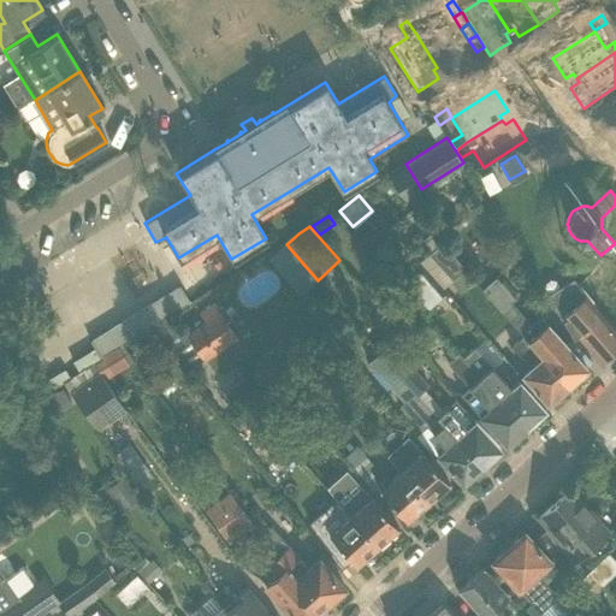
[(440,241),(427,254),(451,280),(465,268),(440,241)]
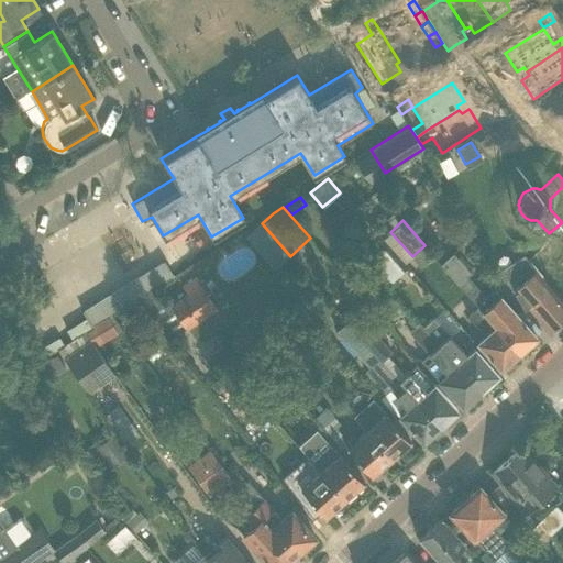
[(257,223),(244,235),(247,239),(253,244),(268,231),(263,224),(262,223),(261,221),(257,223)]
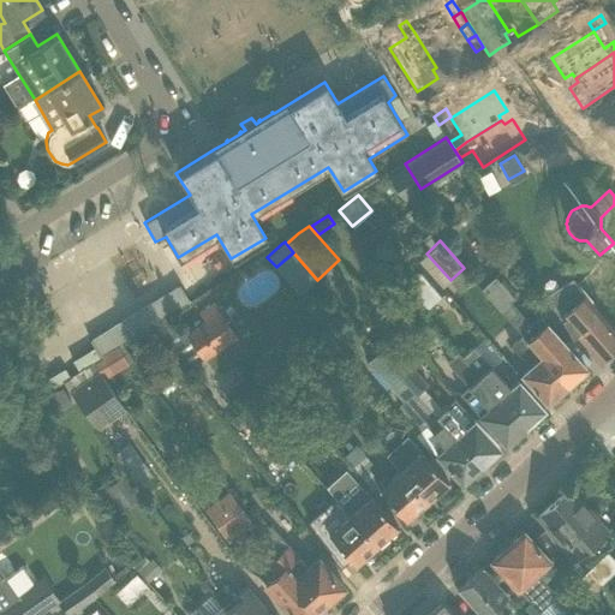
[(419,270),(401,287),(422,311),(441,294),(419,270)]
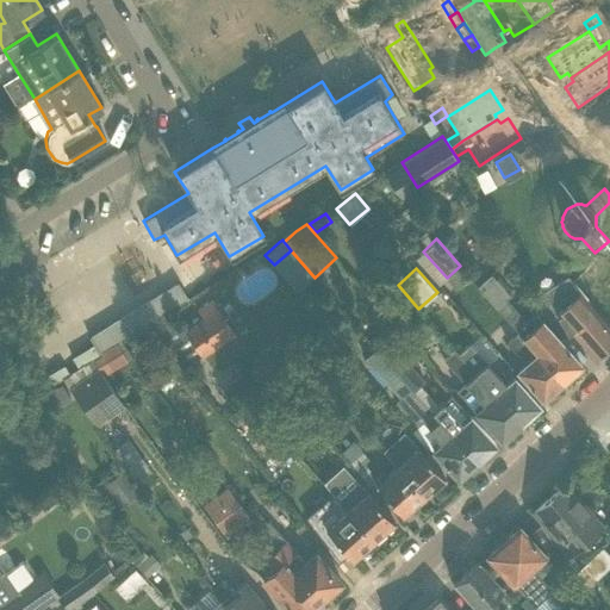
[(516,330),(561,381),(568,374),(571,374),(576,371),(576,368),(580,363),(564,346),(555,336),(534,312),(524,321),(505,299),(509,296),(491,275),(478,287),(493,305),(516,330)]
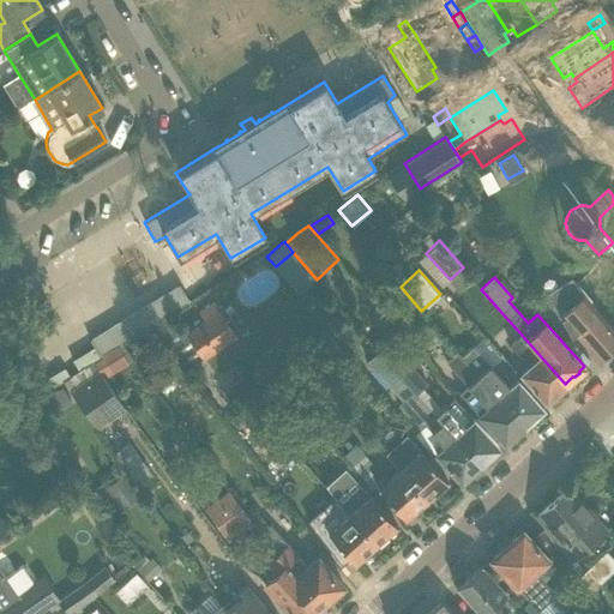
[(575,287),(576,286),(570,280),(546,295),(571,335),(573,332),(582,339),(599,357),(607,350),(611,349),(613,345),(613,332),(587,301),(575,287)]
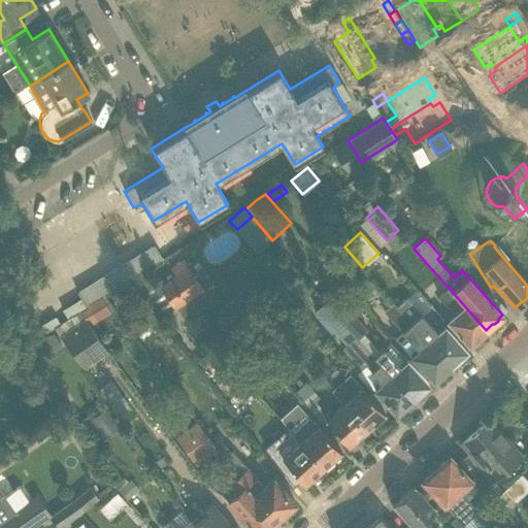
[(153,243),(76,291),(77,293),(81,299),(85,304),(100,295),(108,290),(126,278),(161,257),(153,243)]
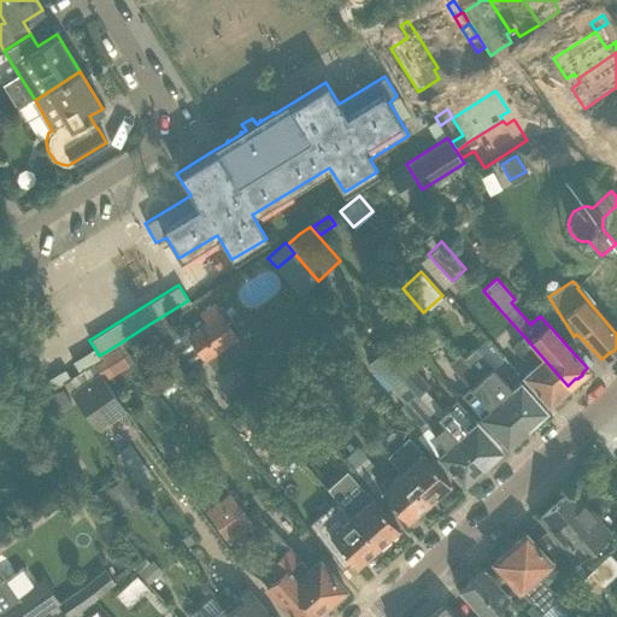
[(210,354),(235,338),(212,305),(200,313),(206,322),(187,336),(204,359),(210,354)]
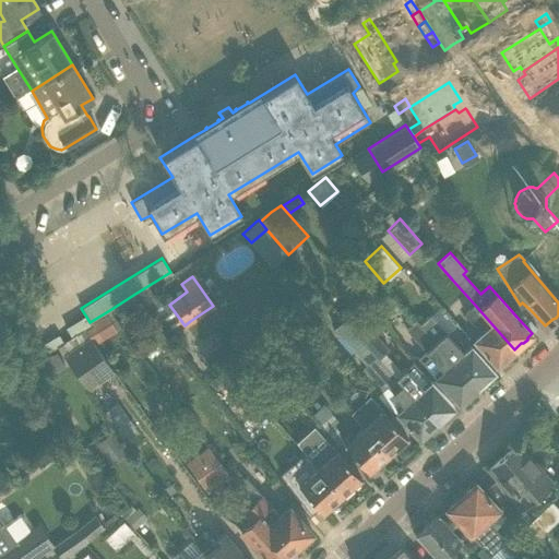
[(150,288),(137,296),(139,298),(150,312),(161,307),(152,292),(150,288)]
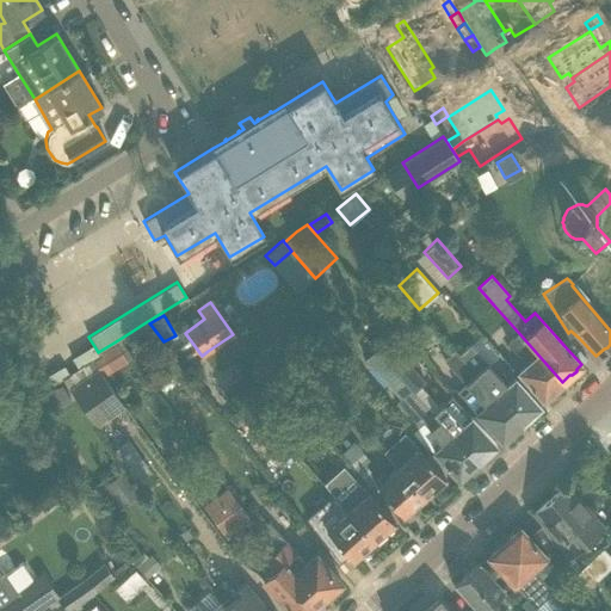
[(146,322),(125,335),(134,350),(154,337),(146,322)]
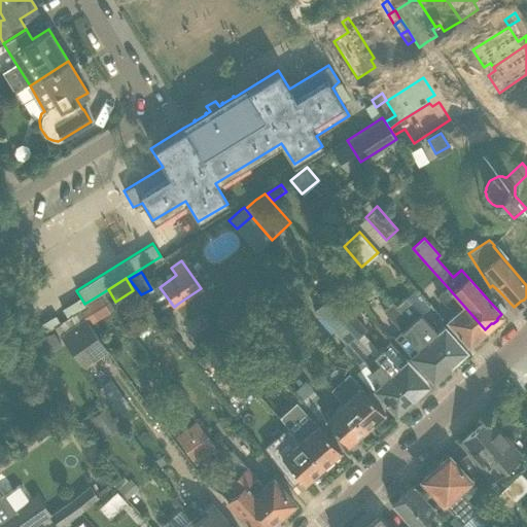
[(279,285),(259,303),(267,312),(286,294),(279,285)]
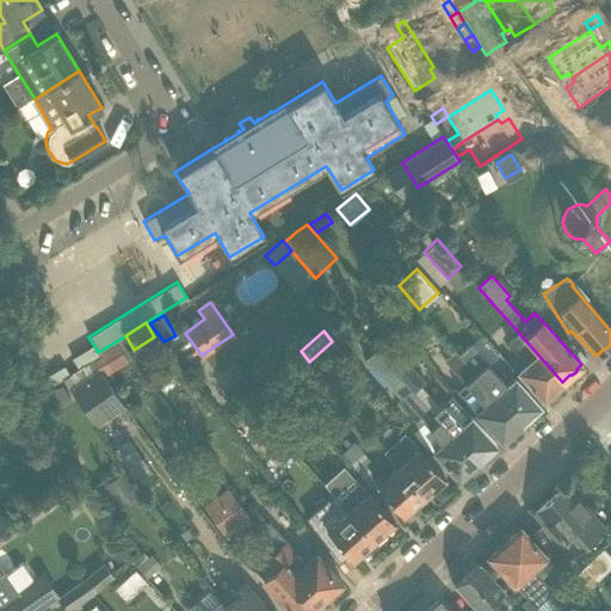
[(517,331),(505,341),(506,343),(525,364),(518,371),(542,399),(547,395),(549,395),(554,392),(554,389),(562,382),(517,331)]
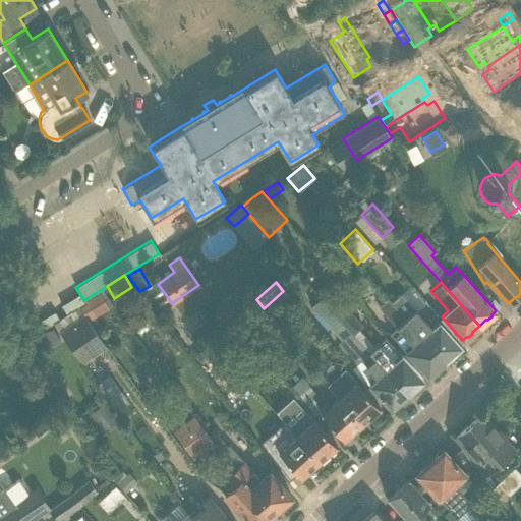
[(330,290),(321,298),(352,333),(354,335),(362,328),(330,290)]
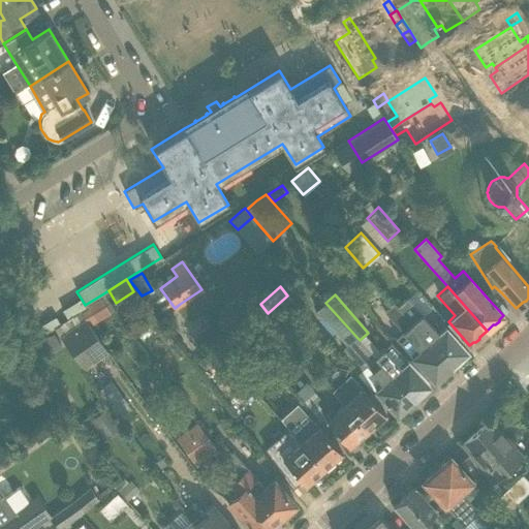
[(86,308),(80,312),(81,314),(84,318),(88,324),(110,310),(100,296),(85,305),(86,308)]
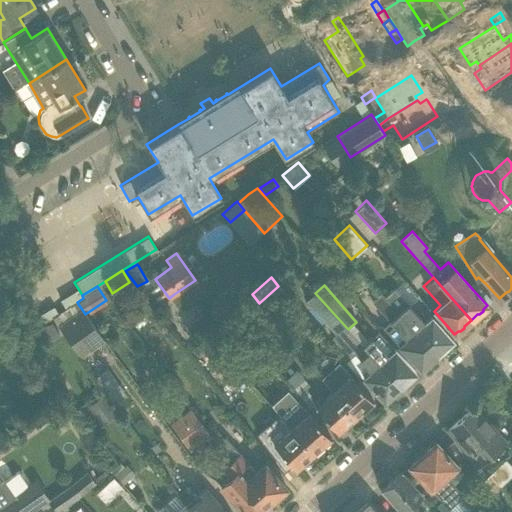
[(393,289),(384,296),(385,297),(436,354),(442,349),(444,348),(448,346),(448,343),(452,340),(431,317),(424,323),(408,305),(393,289)]
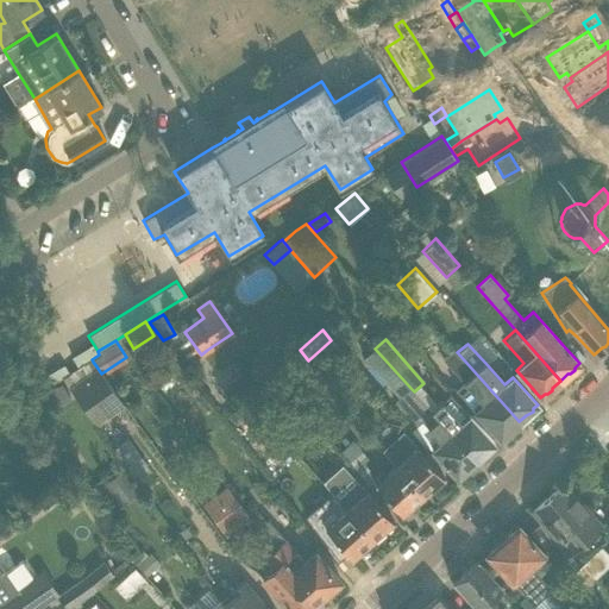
[(94,345),(73,358),(79,368),(80,370),(93,362),(92,359),(99,355),(98,351),(94,345)]
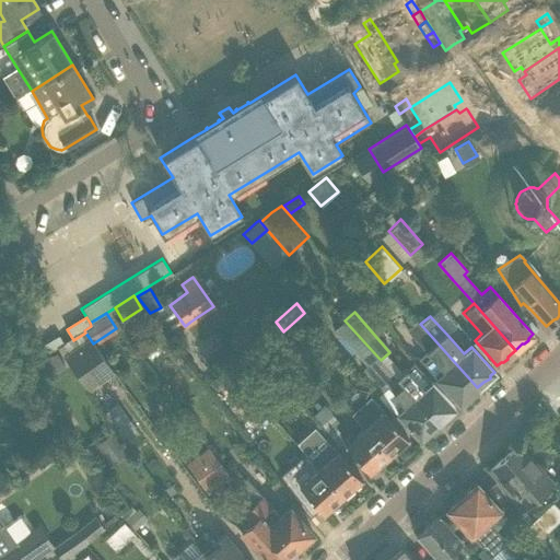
[(378,358),(345,321),(334,330),(366,368),(378,358)]
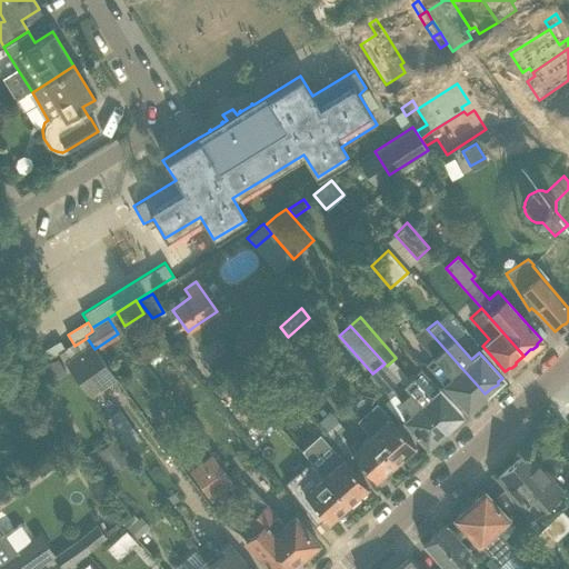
[(485,393),(428,330),(427,329),(423,326),(413,335),(420,342),(433,357),(438,361),(430,368),(427,363),(428,362),(427,361),(426,363),(443,385),(451,393),(467,410),(485,393)]
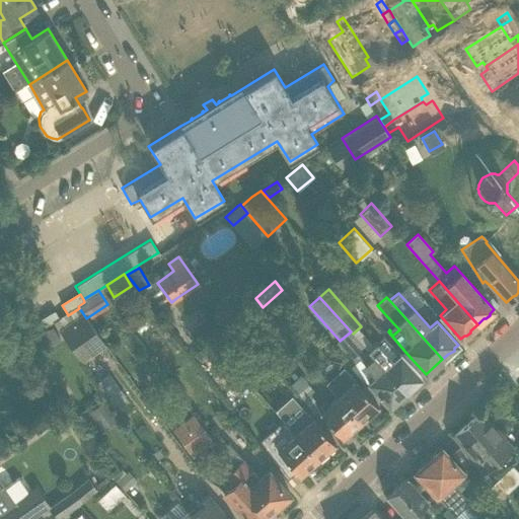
[(255,298),(240,312),(246,319),(262,306),(255,298)]
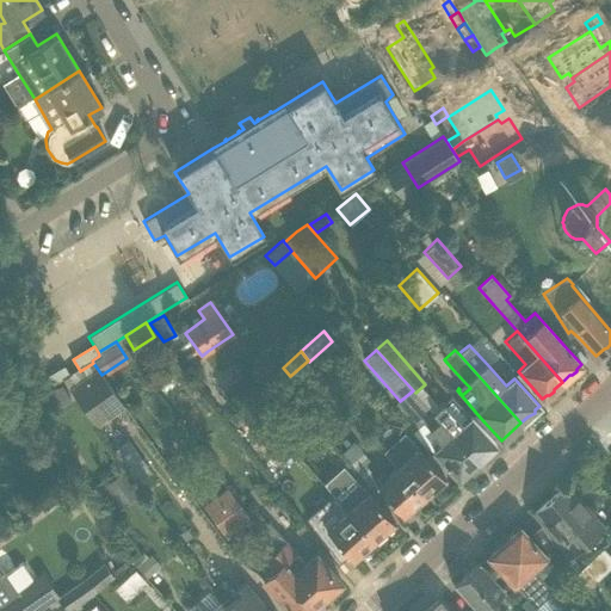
[(61,368),(28,388),(34,396),(67,377),(61,368)]
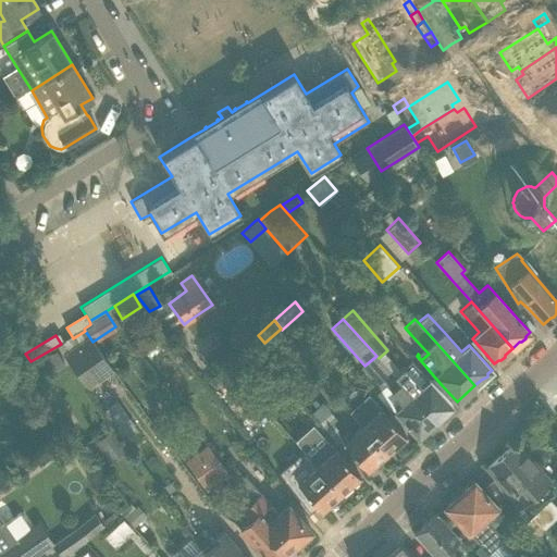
[(88,335),(63,354),(88,388),(112,370),(93,342),(88,335)]
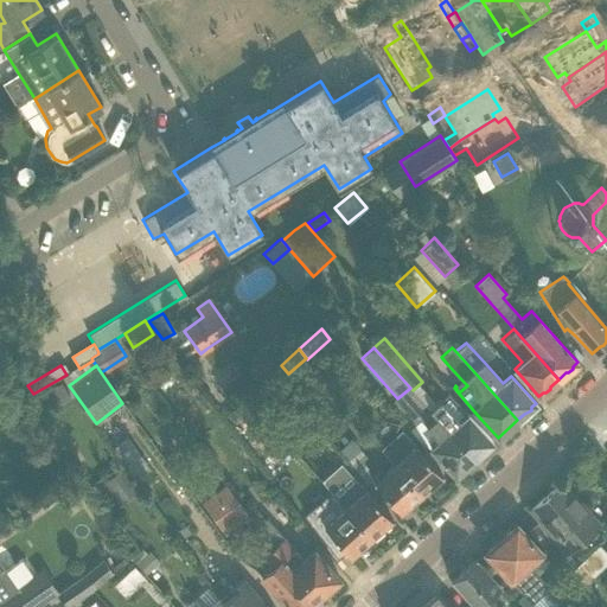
[(273,403),(288,390),(275,375),(260,387),(273,403)]
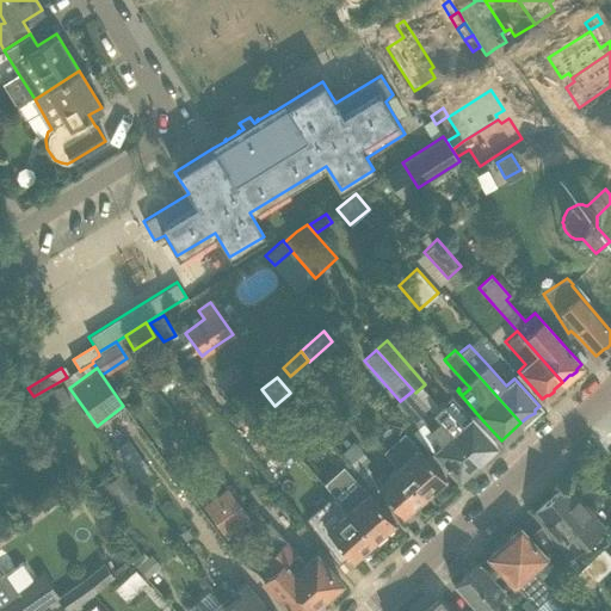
[(62,386),(37,402),(45,414),(71,397),(62,386)]
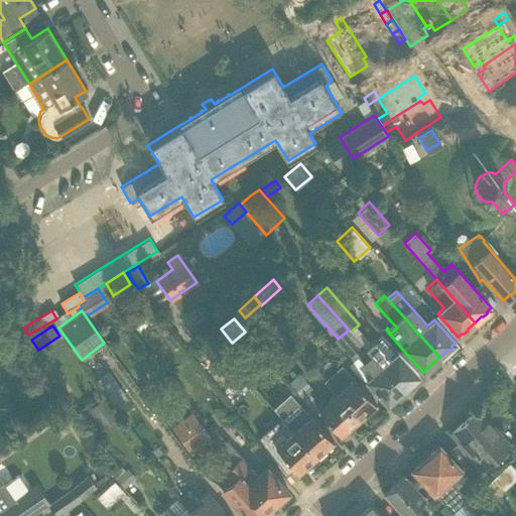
[(349,330),(338,339),(336,341),(353,360),(357,357),(371,372),(373,374),(366,380),(373,389),(387,404),(402,390),(387,372),(366,349),(365,348),(351,332),(349,330)]
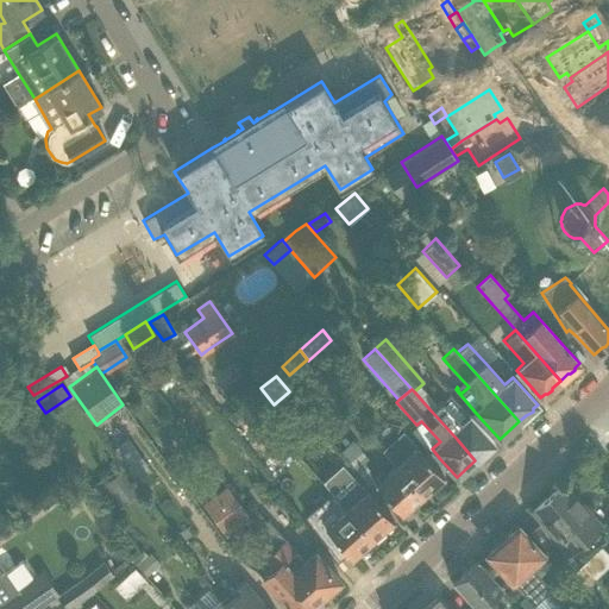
[(0,414),(11,407),(0,391),(0,414)]
